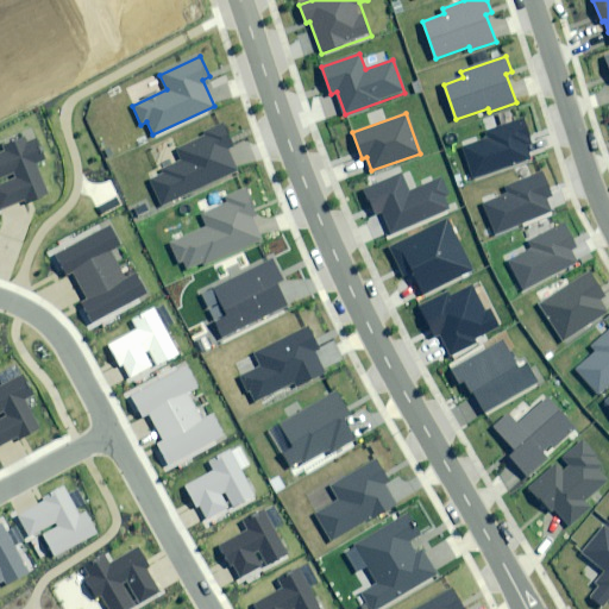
[(462,149),(472,177),(529,157),(525,144),(532,142),(523,120),(485,133),(488,140),(462,149)]
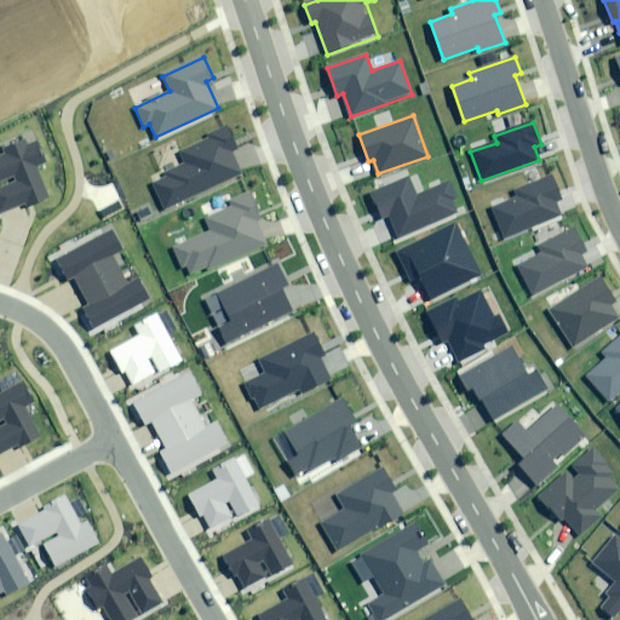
[(153,183),(165,210),(241,174),(230,150),(237,147),(228,126),(207,136),(210,141),(181,154),(185,165),(166,174),(167,177),(153,183)]
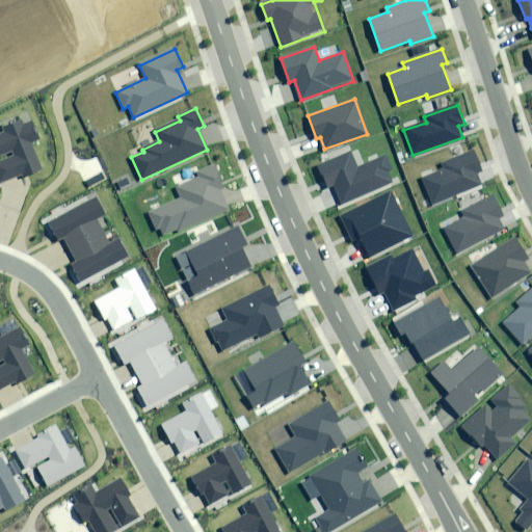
[(4,133),(0,134),(0,152),(12,148),(17,156),(0,162),(0,180),(1,182),(21,174),(22,176),(41,167),(29,141),(38,138),(31,122),(23,125),(22,122),(2,130),(4,133)]
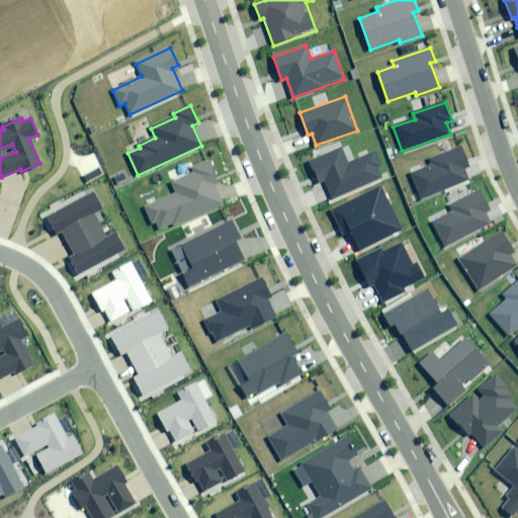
[(412,174),(422,198),(467,179),(463,168),(469,166),(461,147),(430,160),(432,165),(412,174)]
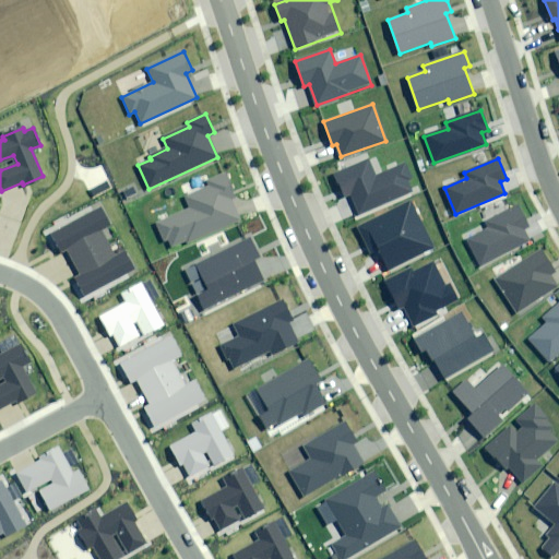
[(351,194),(359,214),(412,191),(407,180),(413,178),(406,163),(376,177),(368,161),(335,175),(345,197),(351,194)]
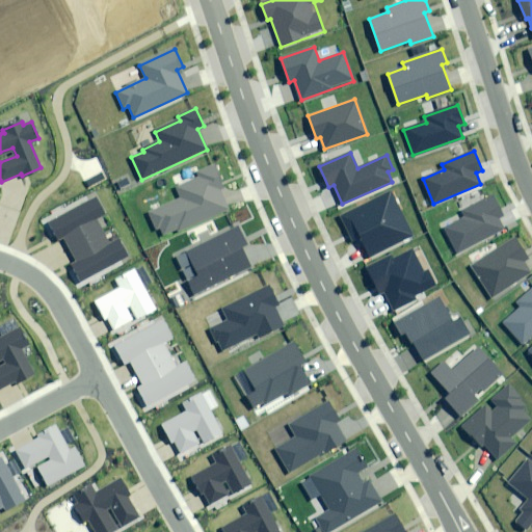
[(160,227),(163,235),(225,208),(218,190),(224,188),(215,166),(197,174),(200,178),(176,188),(181,200),(150,212),(156,229),(160,227)]
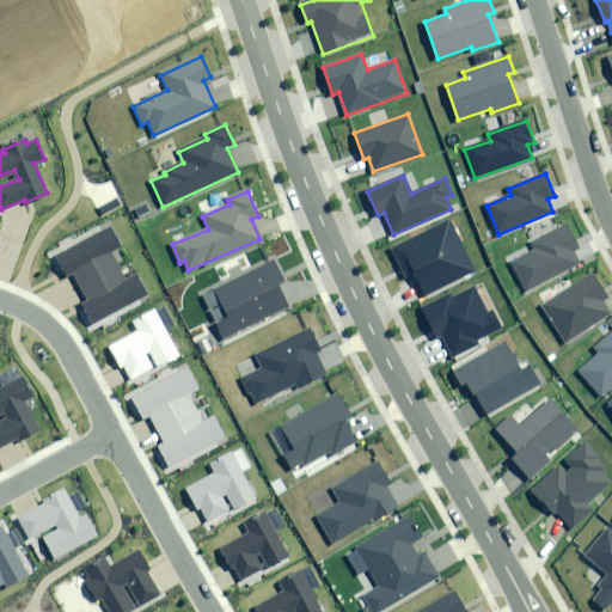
[(451,221),(391,250),(404,277),(415,271),(426,294),(475,270),(451,221)]
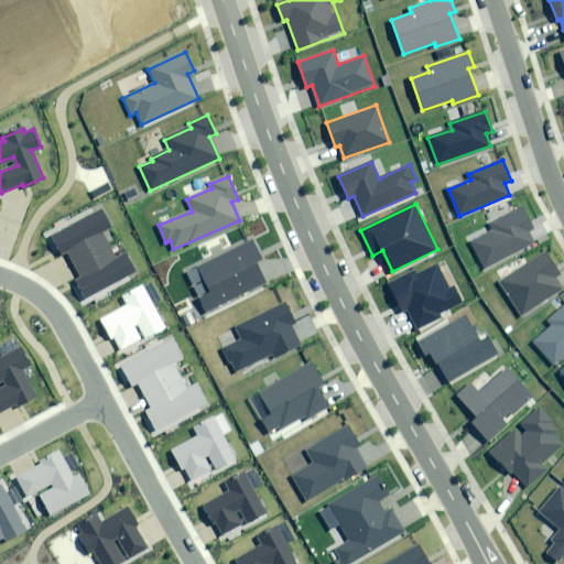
[(472,243),(486,268),(533,242),(527,231),(534,227),(523,208),(490,226),(494,231),(472,243)]
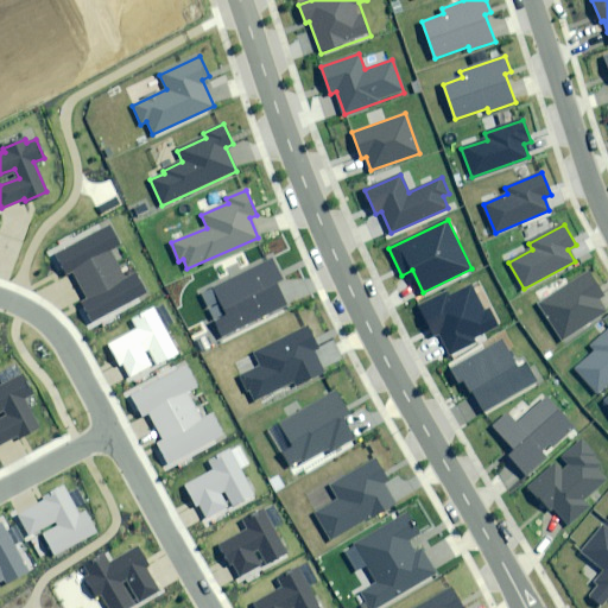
[(108,226),(56,254),(67,274),(74,271),(88,298),(82,302),(93,322),(145,293),(135,274),(126,279),(111,249),(119,245),(108,226)]
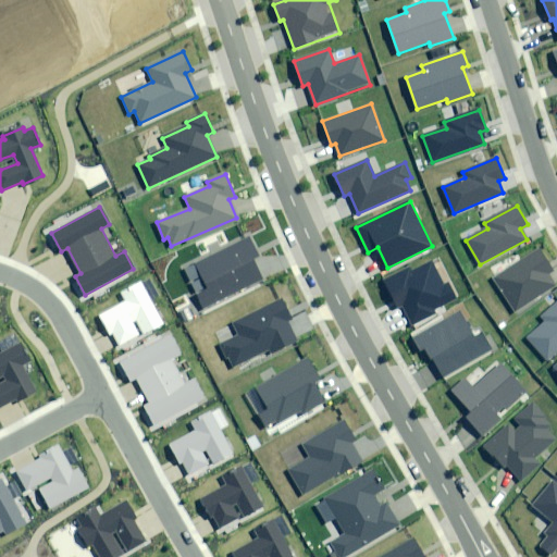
[(184,270),(203,308),(262,279),(252,260),(259,256),(249,236),(184,270)]
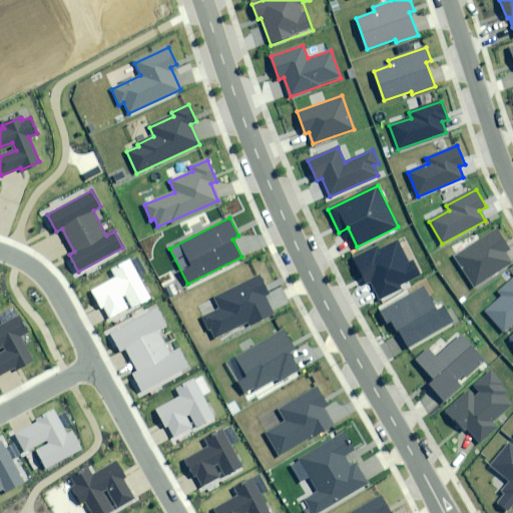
[(455,259),(474,288),(512,263),(505,251),(509,248),(497,230),(455,259)]
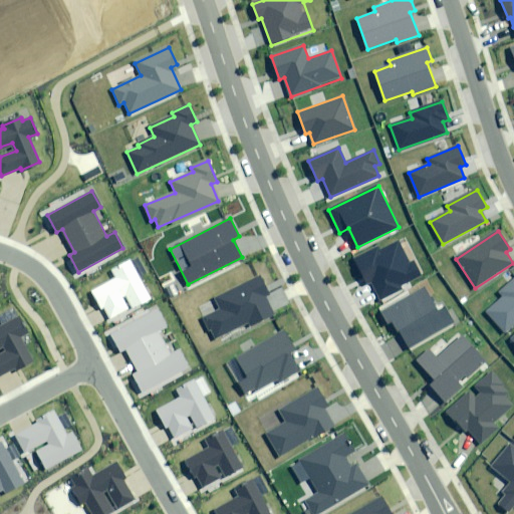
[(378,248),(355,260),(367,283),(371,281),(379,298),(403,287),(401,284),(420,274),(414,262),(410,264),(399,243),(380,252),(378,248)]
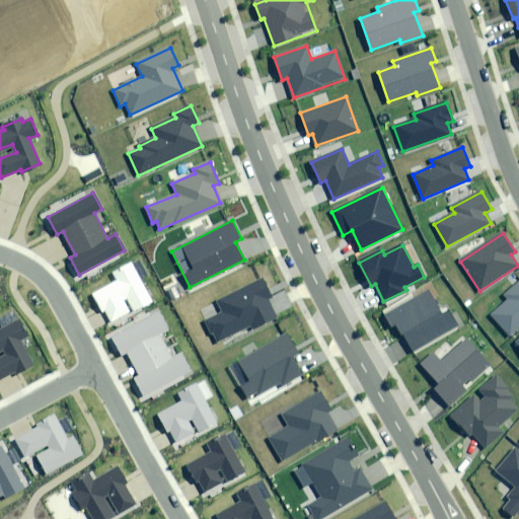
[(154,302),(133,263),(114,273),(118,282),(93,294),(110,325),(154,302)]
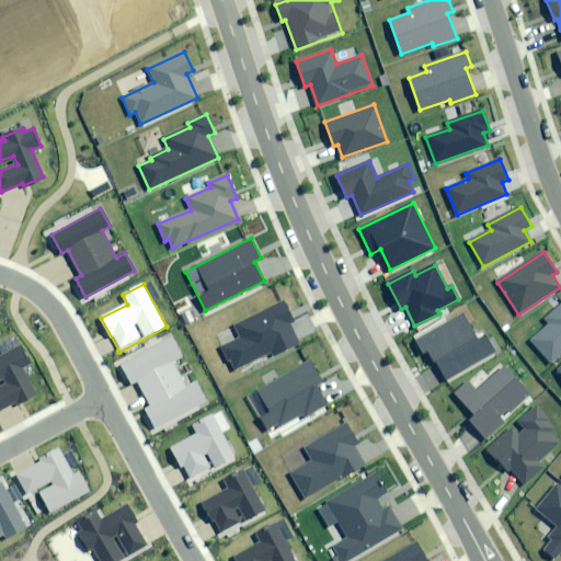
[(230,361),(235,368),(273,350),(275,353),(297,342),(288,323),(293,320),(284,302),(235,327),(240,338),(221,347),(228,362),(230,361)]
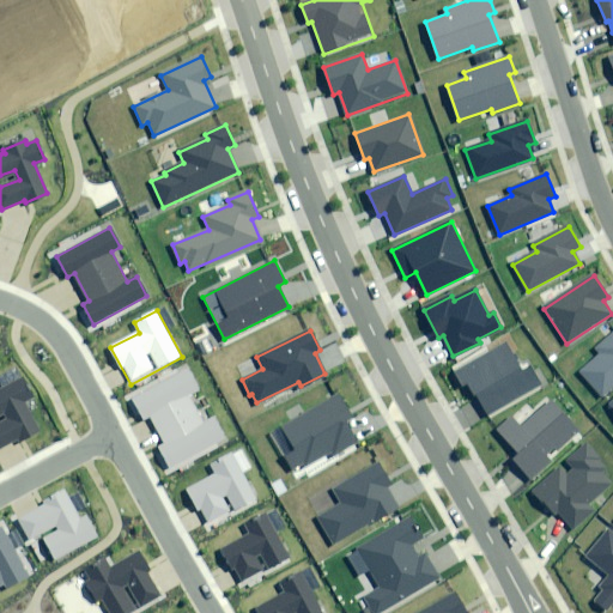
[(612,334),(598,350),(601,353),(580,374),(601,396),(612,384),(612,334)]
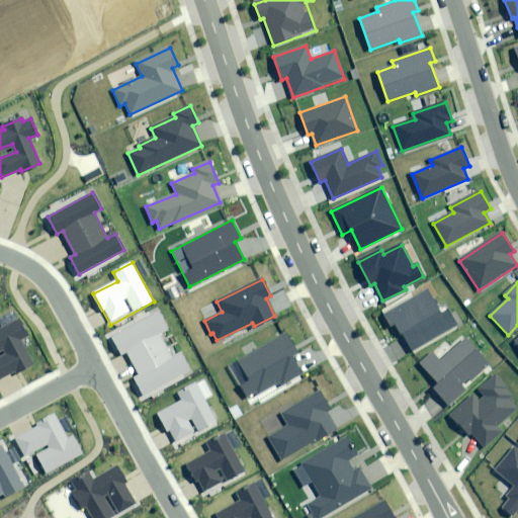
[(402,334),(412,350),(457,324),(449,311),(442,315),(428,289),(384,315),(392,326),(395,325),(401,335),(402,334)]
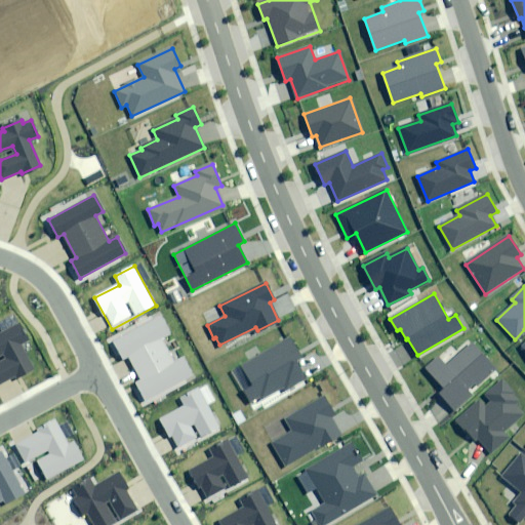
[(160,315),(112,340),(122,360),(127,357),(140,380),(135,384),(146,401),(193,375),(184,357),(173,362),(161,339),(170,333),(160,315)]
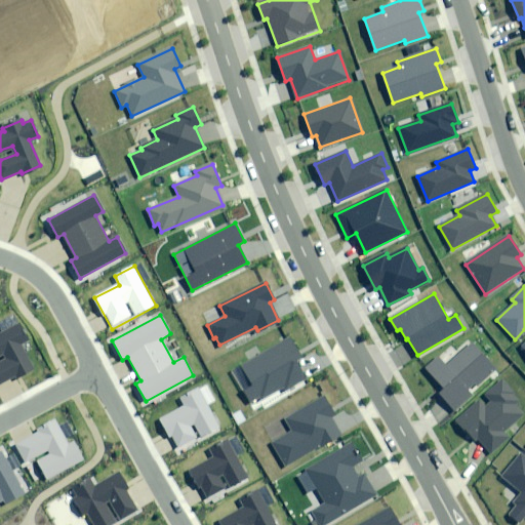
[(31,344),(19,323),(0,334),(0,386),(13,378),(14,380),(35,369),(23,349),(31,344)]
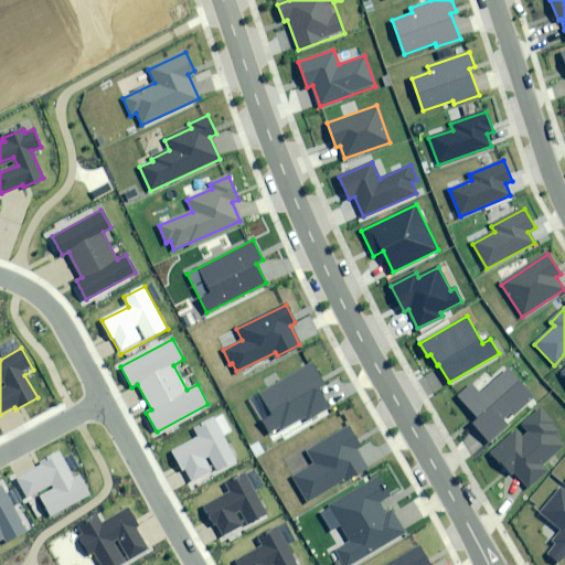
[(311,364),(260,394),(273,415),(263,420),(270,435),(305,414),(307,418),(329,406),(318,387),(323,384),(311,364)]
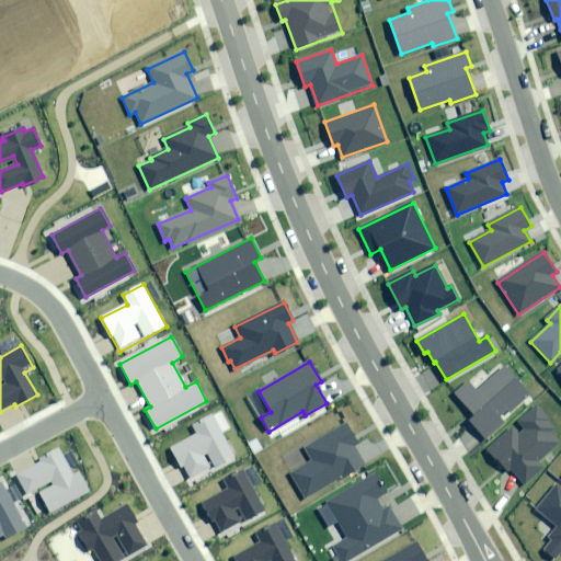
[(469,420),(485,438),(504,422),(501,419),(528,393),(504,367),(477,391),(468,381),(456,392),(476,414),(469,420)]
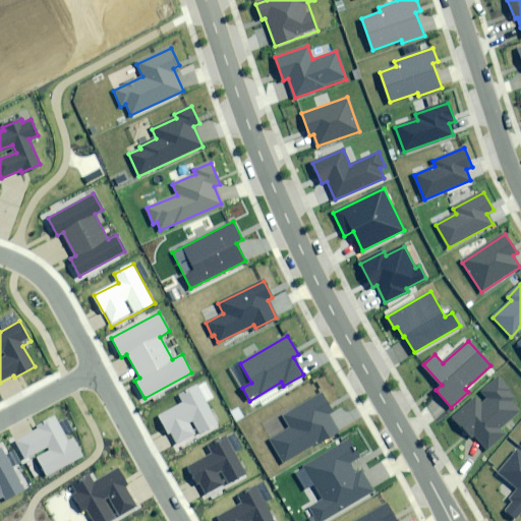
[(498,377),(452,418),(471,439),(474,436),(486,449),(505,433),(500,427),(519,409),(504,393),(509,388),(498,377)]
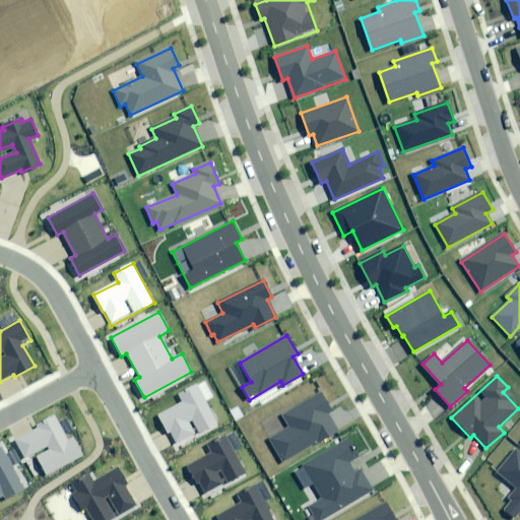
[(217,424),(196,385),(179,394),(184,402),(157,416),(167,433),(170,431),(177,445),(195,435),(217,424)]
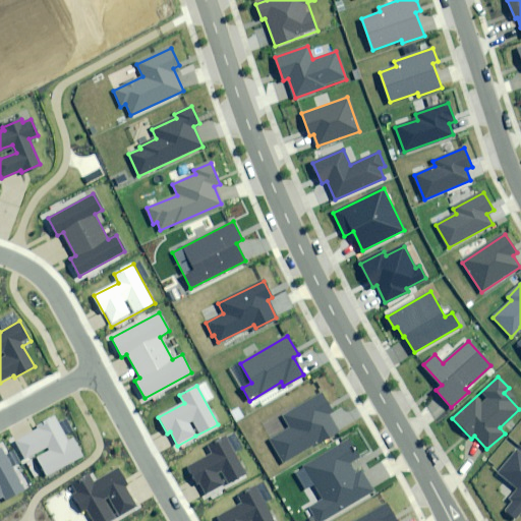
[(333,411),(323,394),(283,416),(290,428),(271,440),(283,462),(320,441),(321,443),(339,432),(329,414),(333,411)]
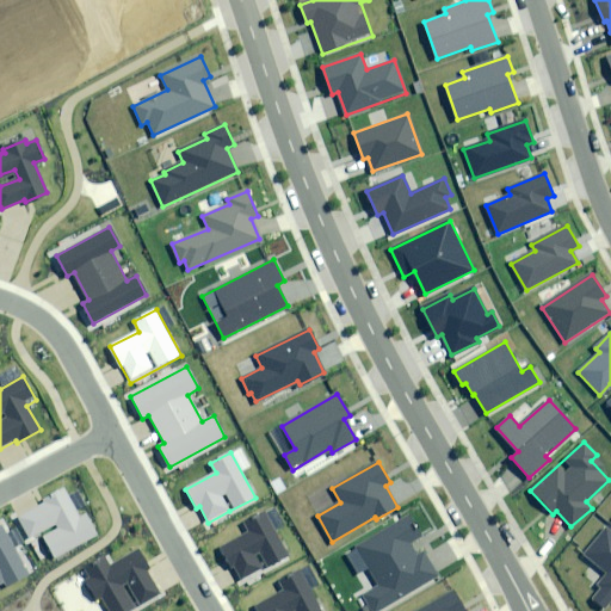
[(45,504),(18,517),(29,537),(41,531),(56,559),(99,536),(87,513),(79,517),(65,488),(43,500),(45,504)]
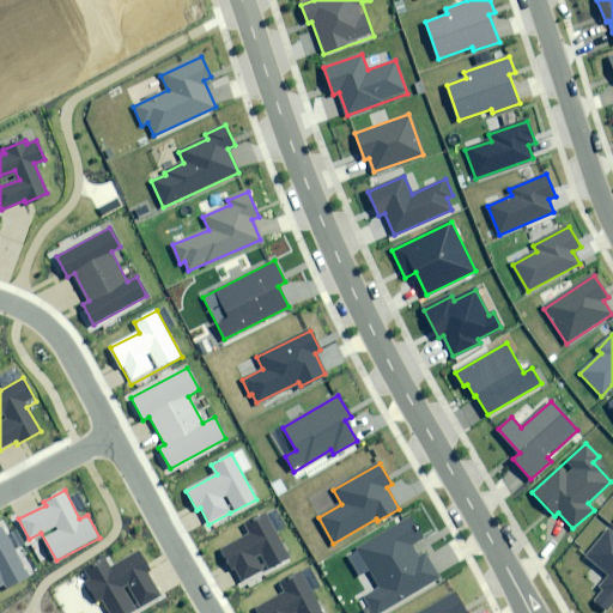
[(289,552),(266,510),(246,521),(250,530),(220,547),(230,565),(234,564),(243,581),(265,569),(262,566),(289,552)]
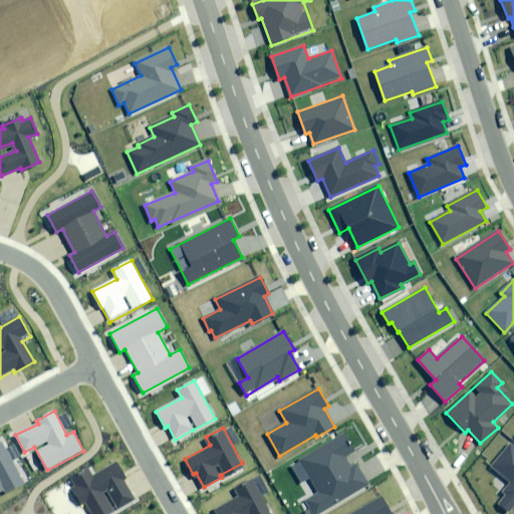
[(343,435),(299,461),(318,493),(305,500),(313,513),(316,513),(368,484),(357,465),(351,468),(345,457),(353,452),(343,435)]
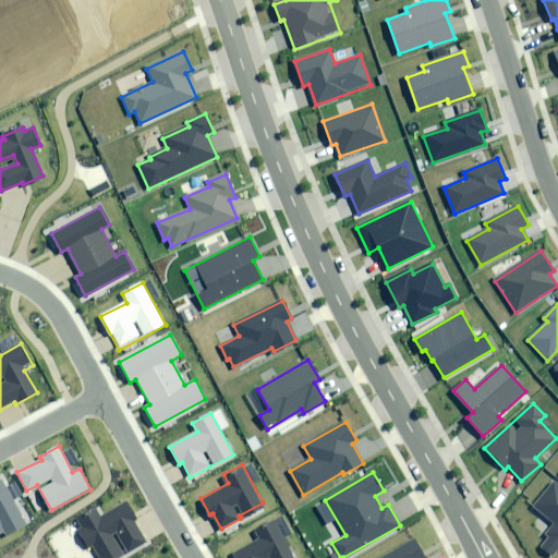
[(0,533),(4,531),(9,537),(27,528),(3,483),(0,484),(0,533)]
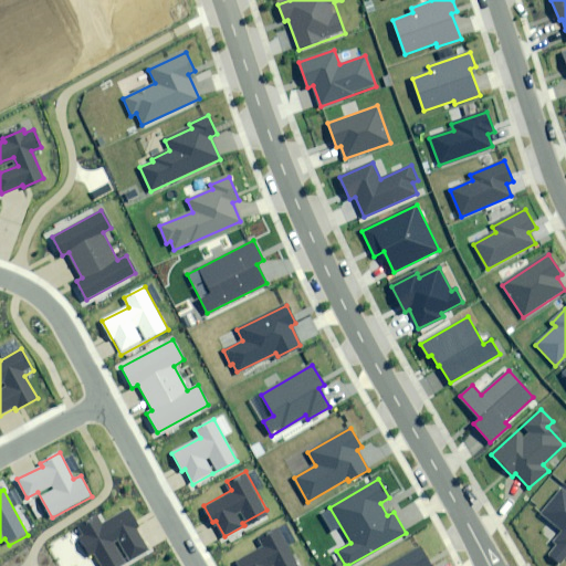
[(565,492),(562,490),(542,515),(559,530),(551,541),(556,545),(548,555),(561,564),(565,556),(565,492)]
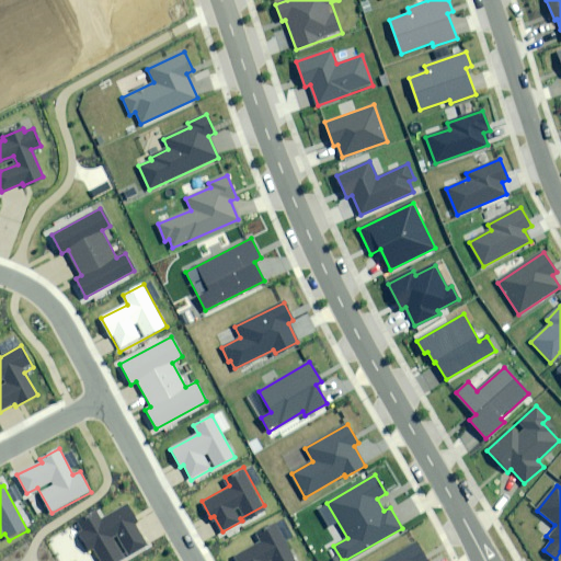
[(95,512),(78,522),(100,560),(115,560),(127,554),(145,545),(133,523),(136,521),(127,505),(101,521),(95,512)]
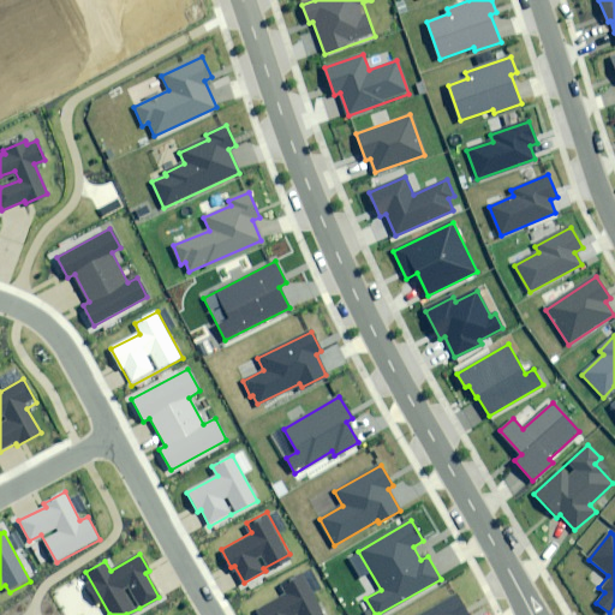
[(324,614),(302,574),(281,585),(287,595),(257,611),(258,614),(324,614)]
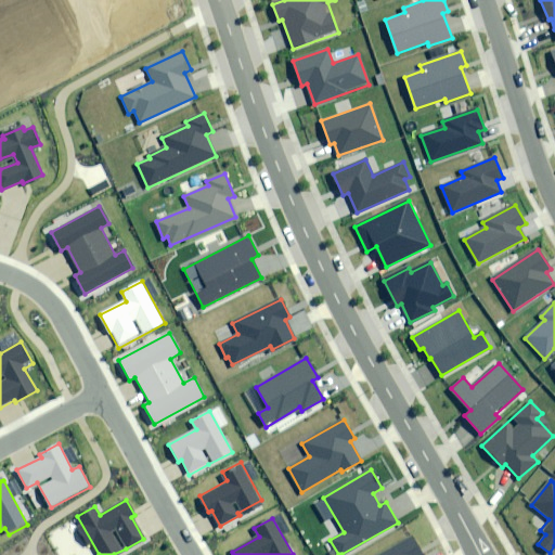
[(423,554),(413,538),(382,554),(423,554)]
